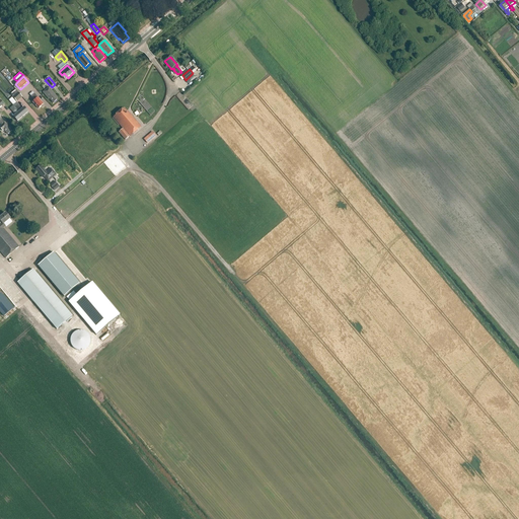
[(56,98),(57,97),(49,87),(43,92),(49,99),(50,98),(54,103),(57,100),(56,98)]
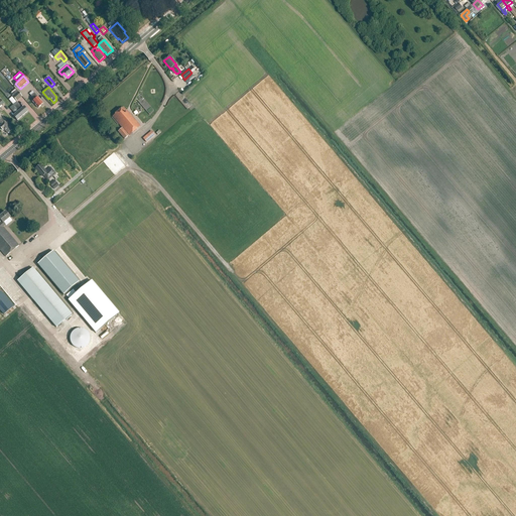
[(10,93),(16,101),(22,96),(15,89),(10,93)]
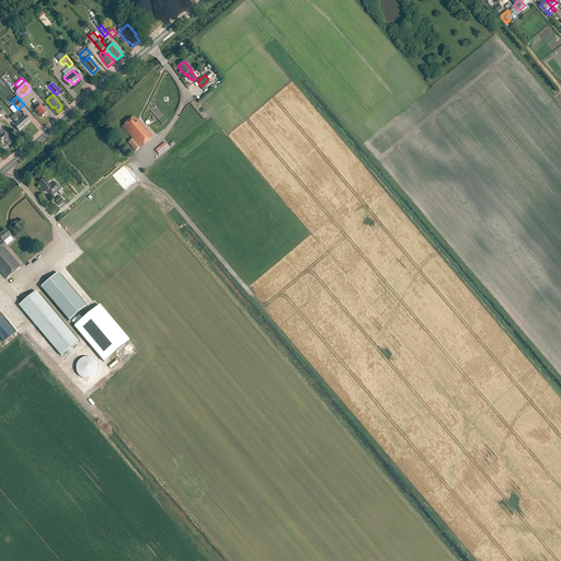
[(35,111),(42,117),(47,113),(42,106),(41,106),(37,102),(34,105),(37,109),(36,109),(37,110),(35,111)]
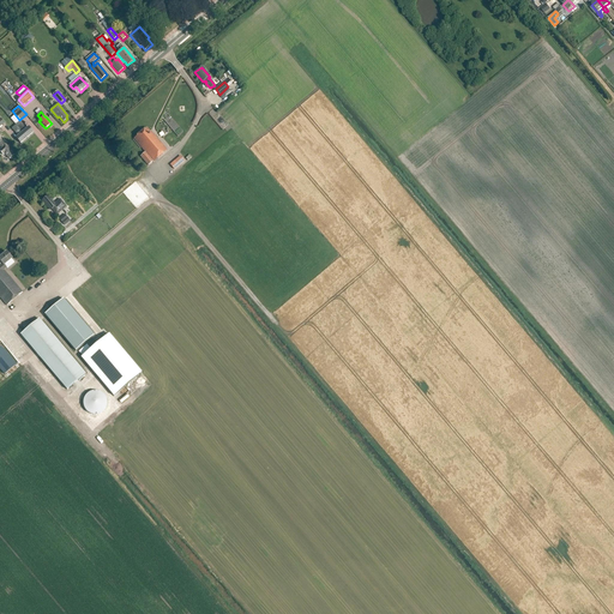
[(16,125),(26,138),(34,133),(29,127),(25,130),(19,122),(16,125)]
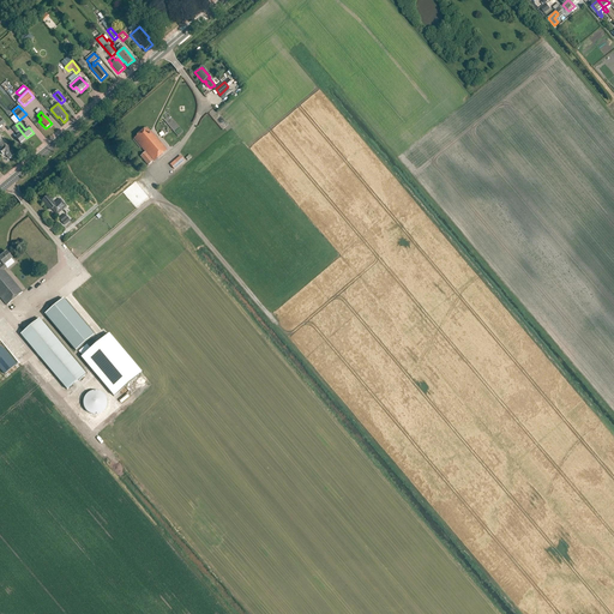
[(16,138),(20,144),(26,138),(16,125),(13,127),(19,136),(16,138)]
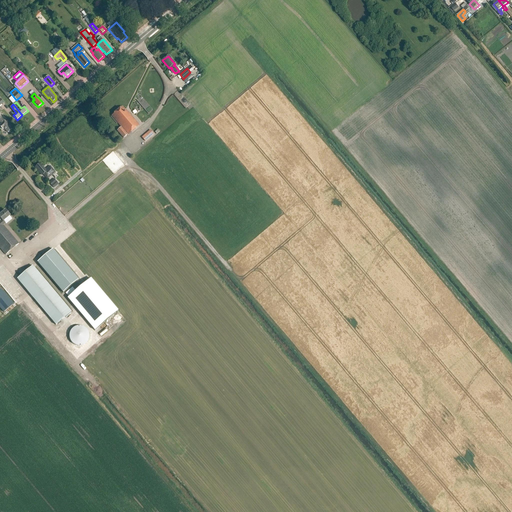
[(117,131),(124,138),(127,135),(139,125),(129,113),(129,114),(127,111),(126,112),(122,107),(112,116),(121,127),(117,131)]
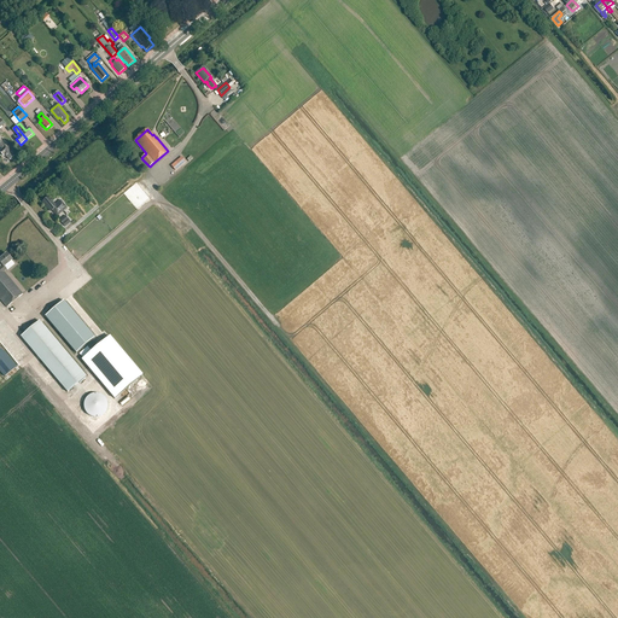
[(5,147),(0,140),(0,149),(1,150),(0,151),(0,152),(4,157),(5,156),(10,161),(11,161),(13,158),(13,157),(11,153),(12,153),(6,146),(5,147)]
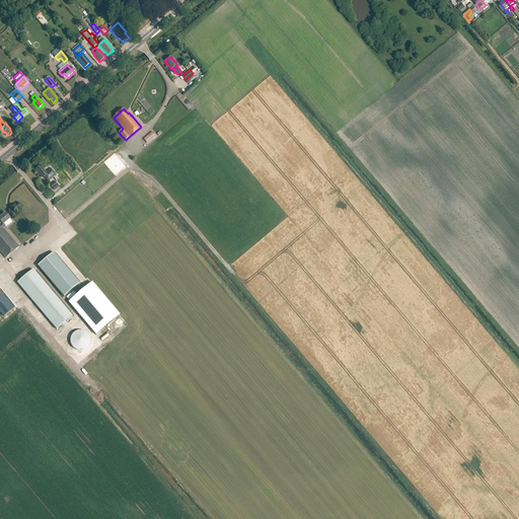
[(152,132),(143,139),(147,144),(156,136),(152,132)]
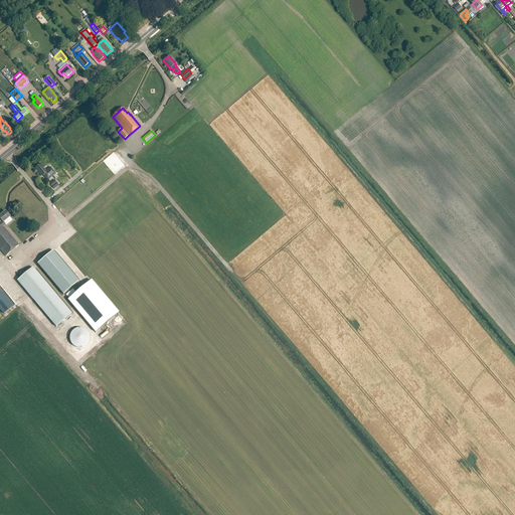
[(43,173),(44,175),(43,175),(48,180),(55,174),(50,167),(46,171),(40,164),(35,169),(41,175),(43,173)]
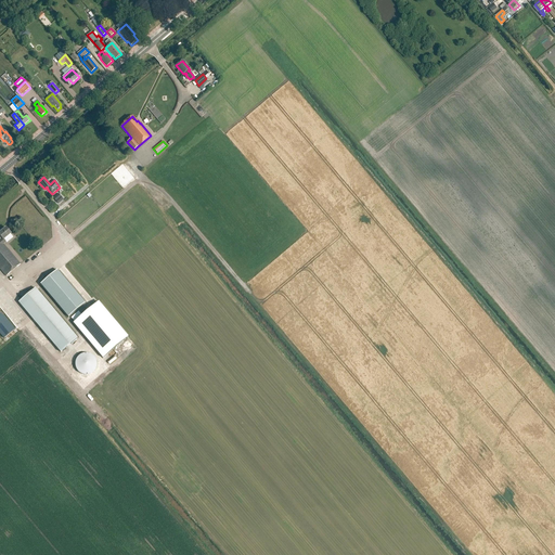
[(64,199),(59,194),(54,198),(60,204),(64,199)]
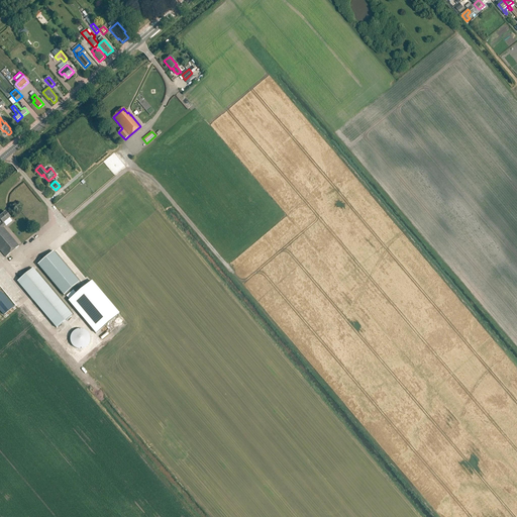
[(0,250),(6,257),(19,246),(3,227),(5,226),(3,223),(10,218),(5,212),(0,216),(0,219),(2,222),(0,223),(0,250)]
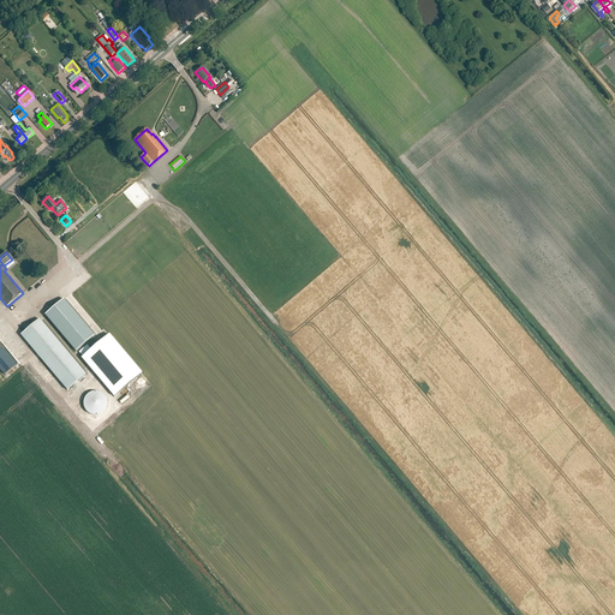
[(45,315),(76,352),(95,336),(64,299),(45,315)]
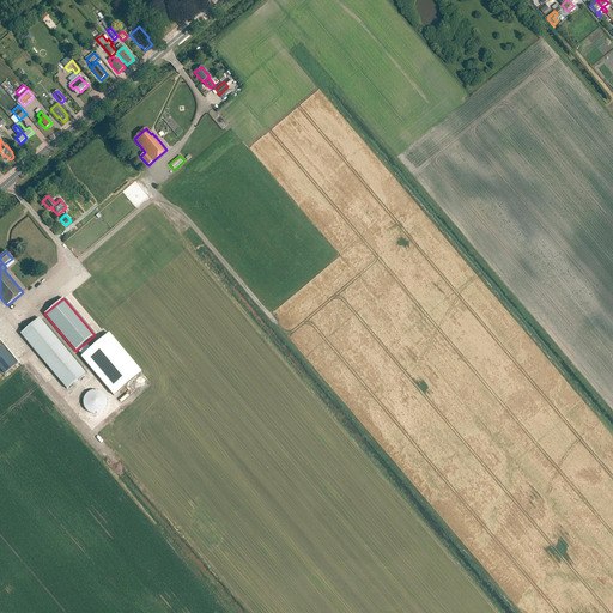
[(20,334),(67,389),(85,374),(38,319),(20,334)]
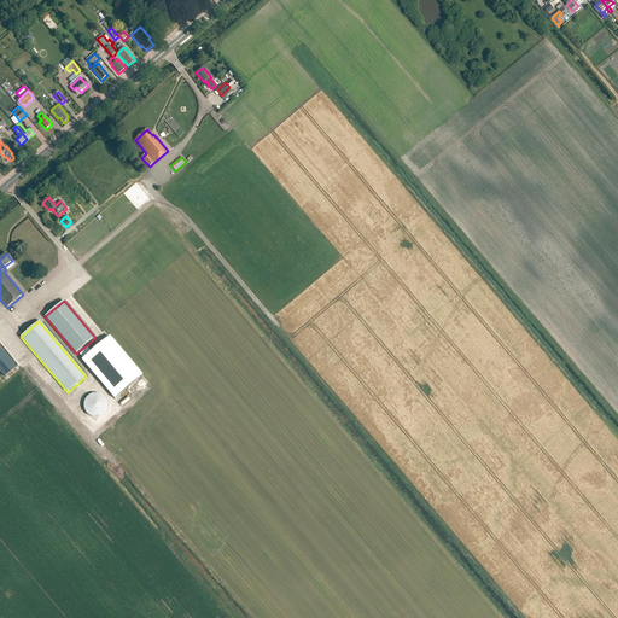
[(110,337),(82,360),(115,400),(143,375),(110,337)]
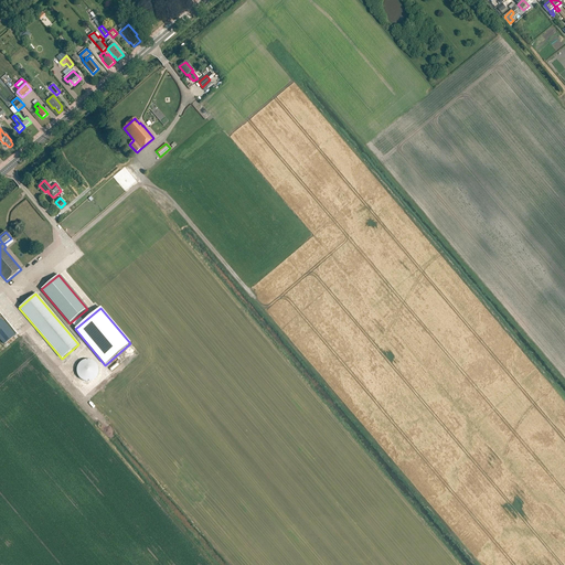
[(81,317),(84,321),(89,316),(86,311),(81,317)]
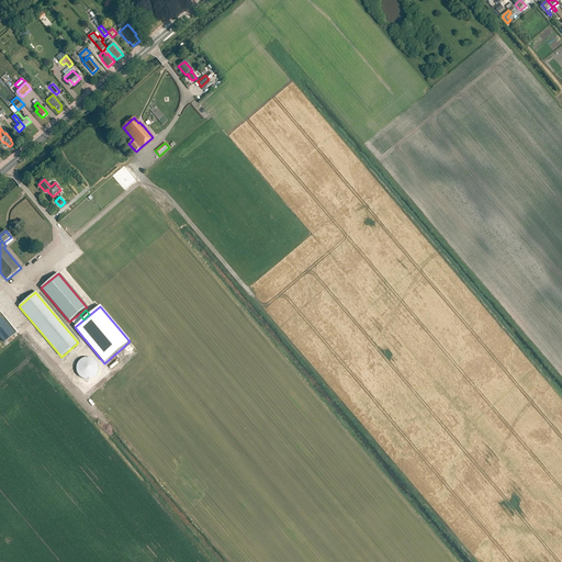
[(15,333),(14,334),(2,318),(0,318),(0,338),(4,343),(13,335),(15,338),(18,336),(15,333)]
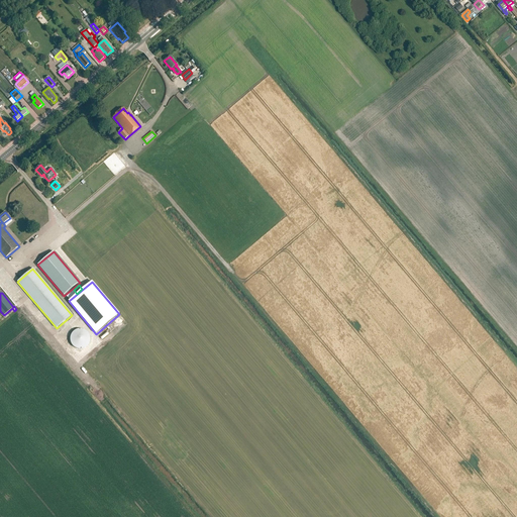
[(110,334),(113,337),(122,328),(119,325),(110,334)]
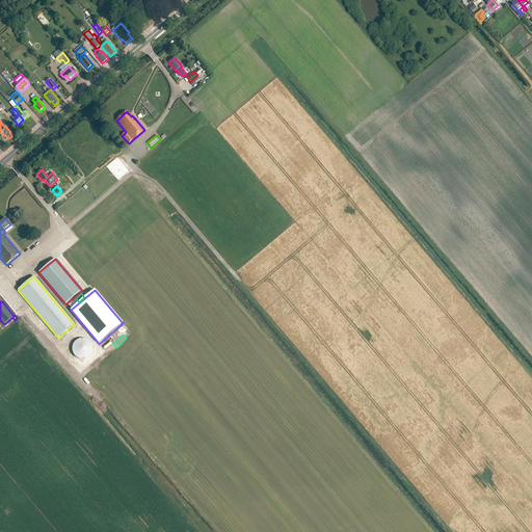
[(91,340),(73,340),(74,358),(91,357),(91,340)]
